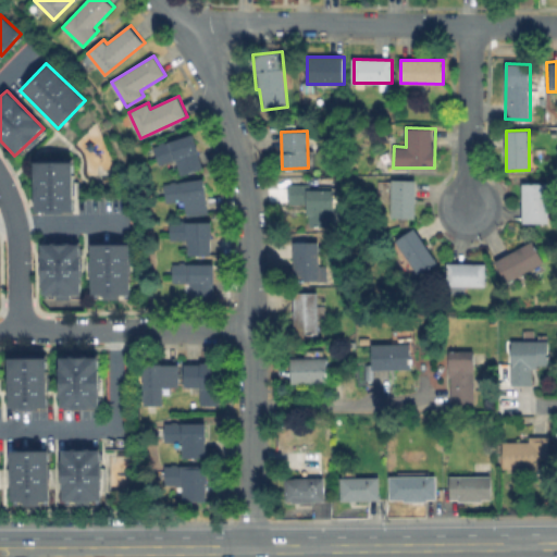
[(149,146),(156,144),(156,143),(160,141),(161,143),(189,133),(196,151),(194,151),(199,168),(177,174),(173,158),(156,164),(149,146)]
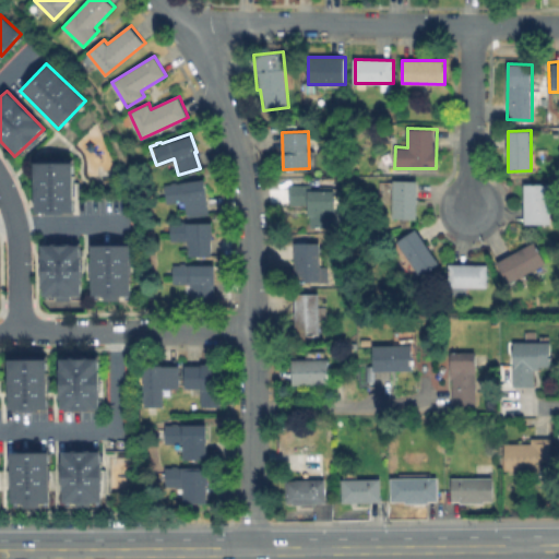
[(73,213),(72,162),(33,162),(34,213),(73,213)]
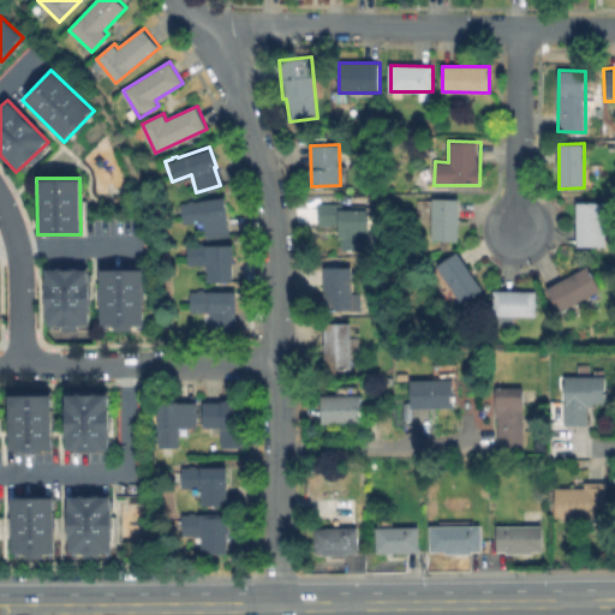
[(177,202),(184,202),(184,199),(190,199),(190,201),(224,197),(226,218),(224,218),(226,236),(202,238),(199,220),(179,222),(177,202)]
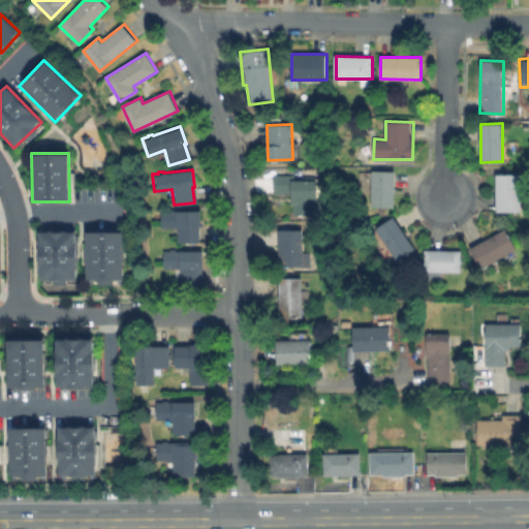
[(397,172),(395,207),(371,206),(373,170),(397,172)]
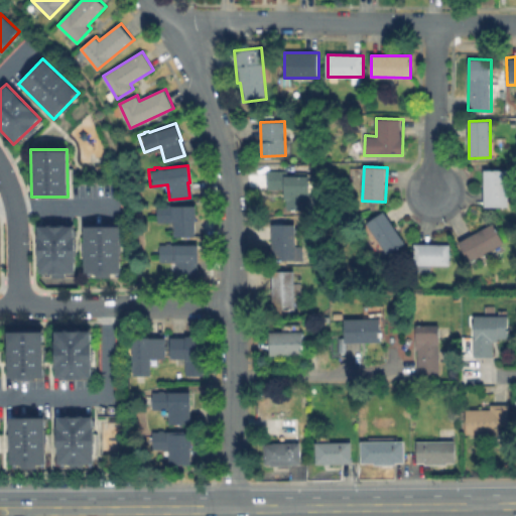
[(508,169),(507,207),(484,206),(485,169),(508,169)]
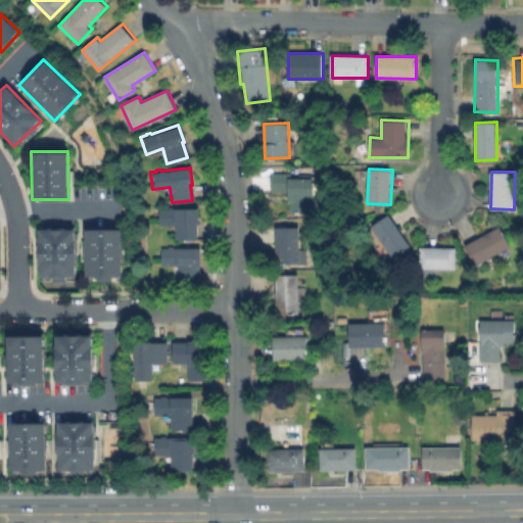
[(315,179),(314,197),(312,197),(312,214),(289,214),(289,191),(271,191),(271,173),(291,174),(291,179),(315,179)]
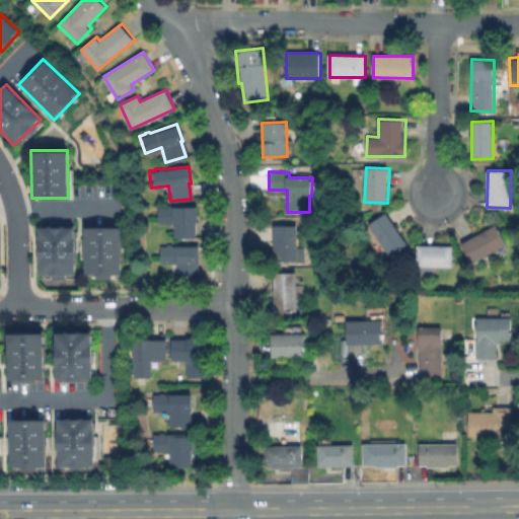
[(155,206),(161,206),(161,205),(166,205),(166,206),(195,206),(195,223),(193,223),(193,238),(172,238),(172,223),(155,223),(155,206)]
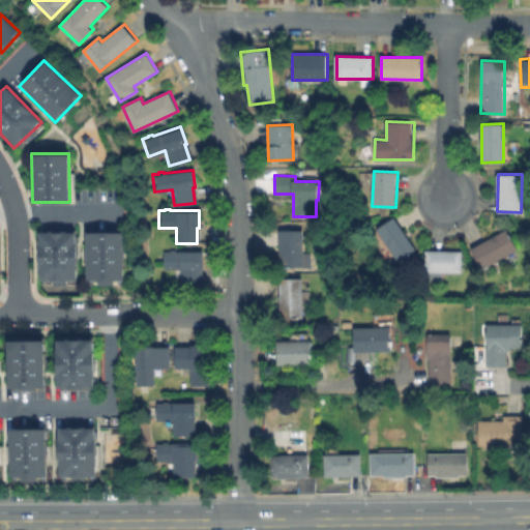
[(416,248),(399,261),(378,229),(395,217),(416,248)]
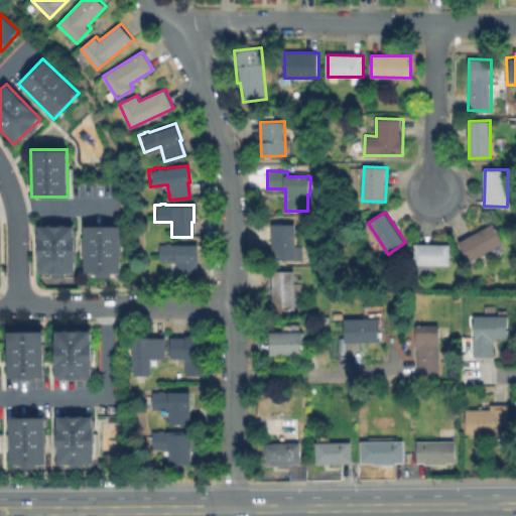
[(504,242),(470,261),(459,242),(494,223),(504,242)]
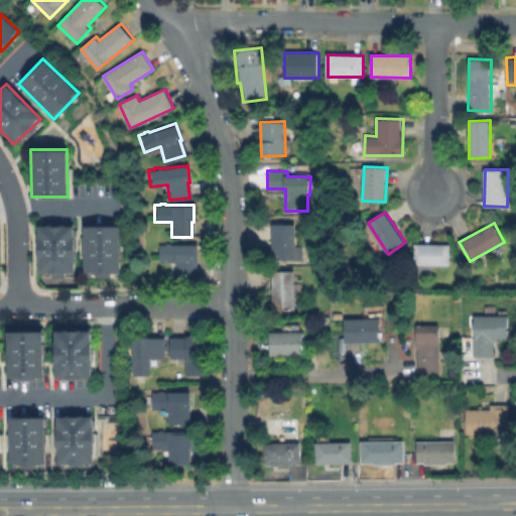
[(295,224),(295,260),(272,260),(272,224),(295,224)]
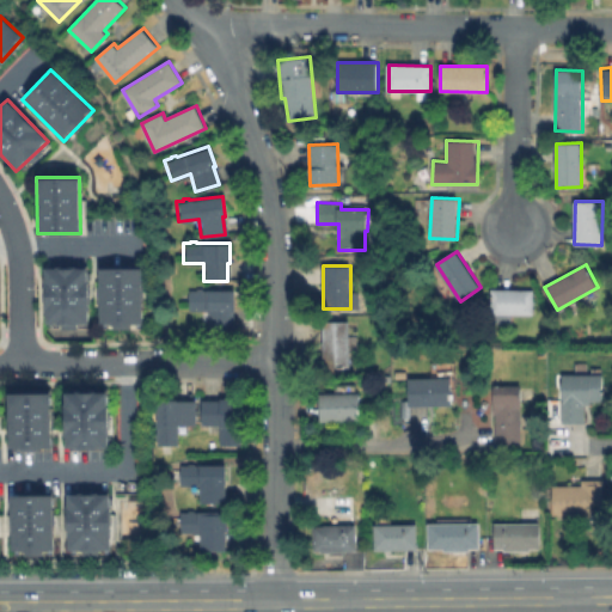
[(86,267),(43,268),(44,324),(87,323),(86,267)]
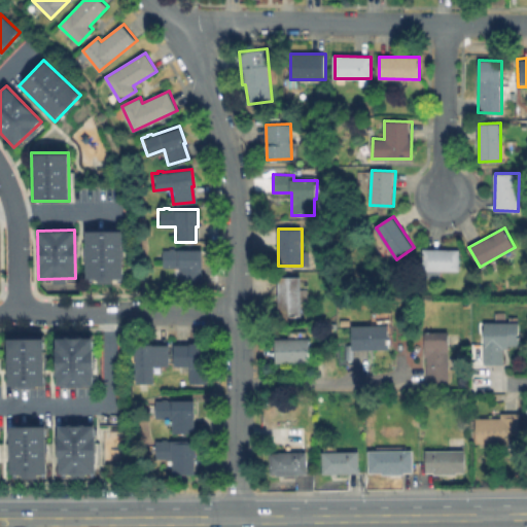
[(84,280),(120,279),(120,230),(83,231),(84,280)]
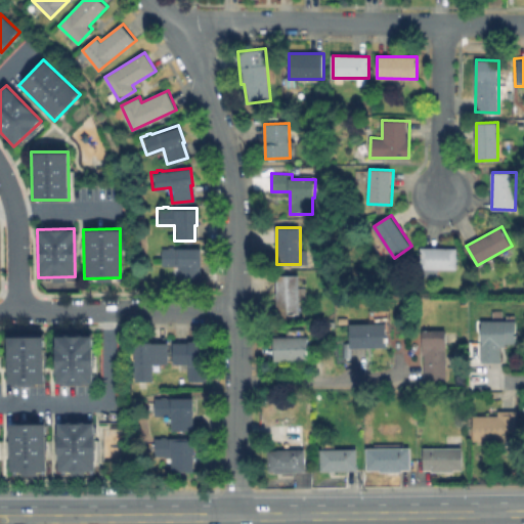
[(160,247),(165,248),(165,246),(170,246),(170,248),(199,248),(199,265),(197,265),(197,280),(176,280),(176,265),(159,265),(160,247)]
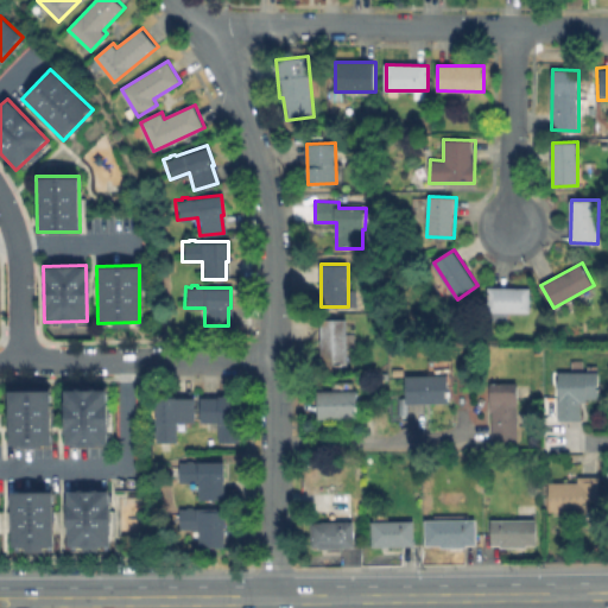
[(531,289),(530,312),(488,311),(488,287),(531,289)]
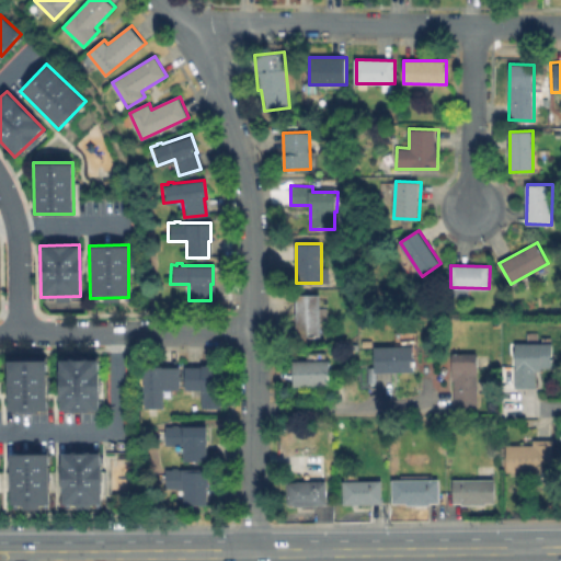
[(320,294),(320,336),(296,336),(296,294),(320,294)]
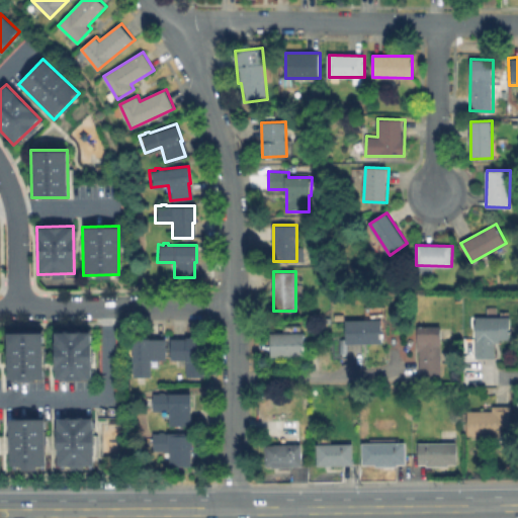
[(342,312),(342,321),(333,321),(333,312),(342,312)]
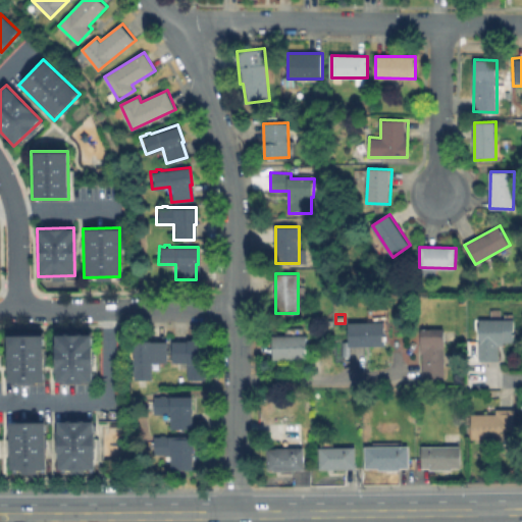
[(385,314),(385,346),(350,347),(349,321),(373,321),(373,315),(385,314)]
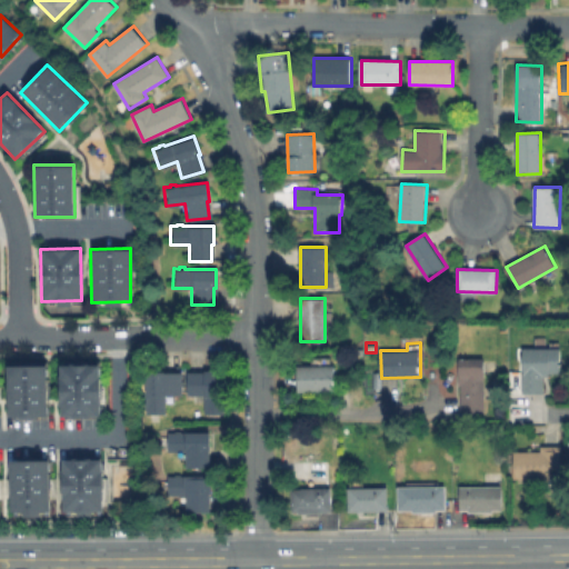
[(561,362),(561,376),(542,376),(542,392),(522,392),(523,349),(561,349),(561,362)]
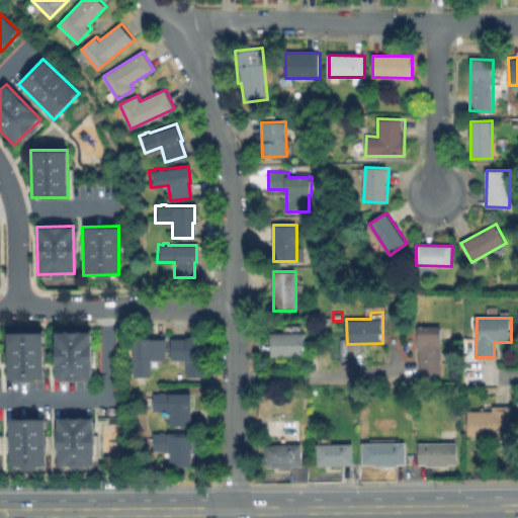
[(441,327),(440,374),(420,374),(420,350),(418,350),(419,327),(441,327)]
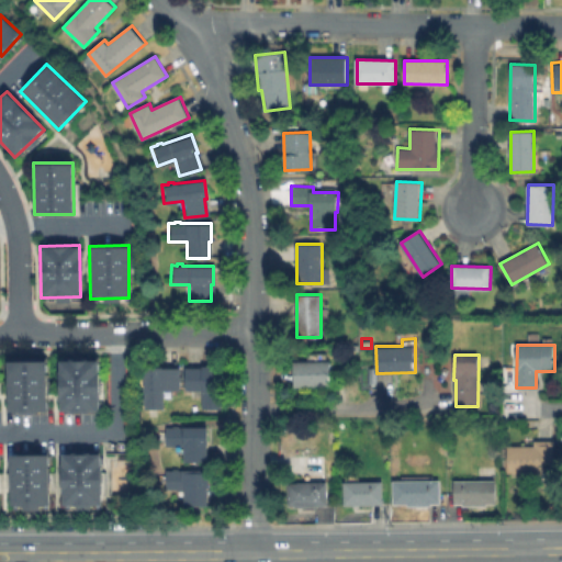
[(7,361),(45,360),(46,411),(8,412),(7,361)]
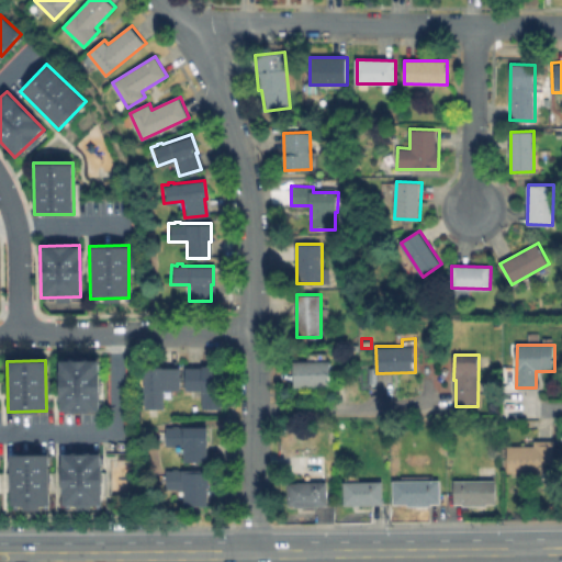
[(99,412),(99,360),(59,360),(59,412),(99,412)]
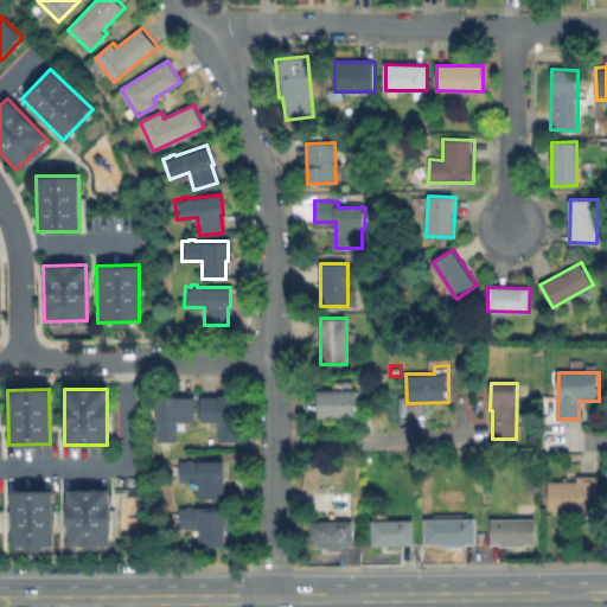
[(357,389),(357,416),(318,417),(318,390),(357,389)]
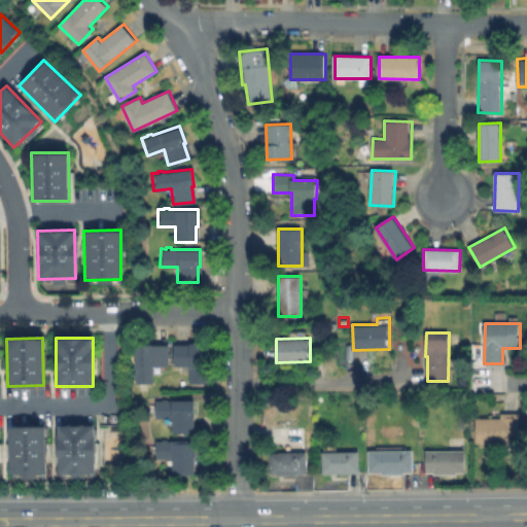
[(187,343),(187,344),(171,344),(171,352),(170,352),(170,356),(171,356),(171,365),(186,365),(186,383),(204,383),(204,376),(205,376),(205,372),(204,372),(204,344),(187,343)]
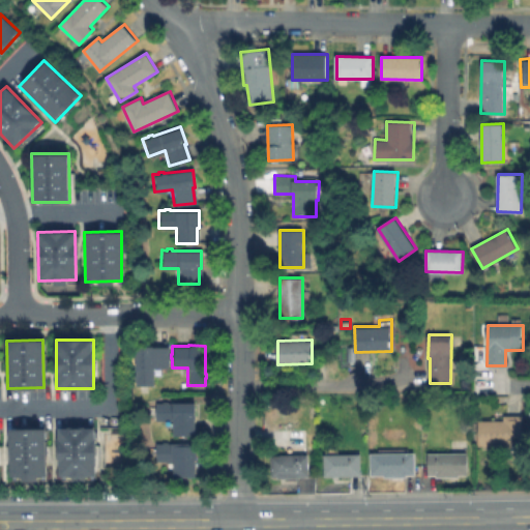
[(151,346),(167,346),(167,354),(168,354),(168,358),(167,358),(167,367),(151,367),(151,385),(134,385),(134,378),(133,378),(133,374),(134,374),(134,346),(151,346)]
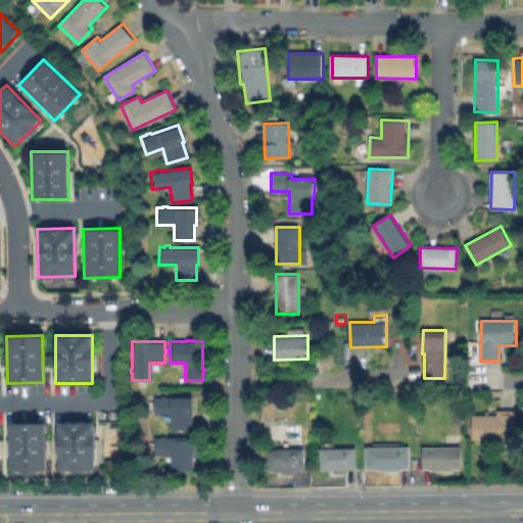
[(190,396),(151,396),(152,415),(169,415),(170,429),(191,429),(190,396)]
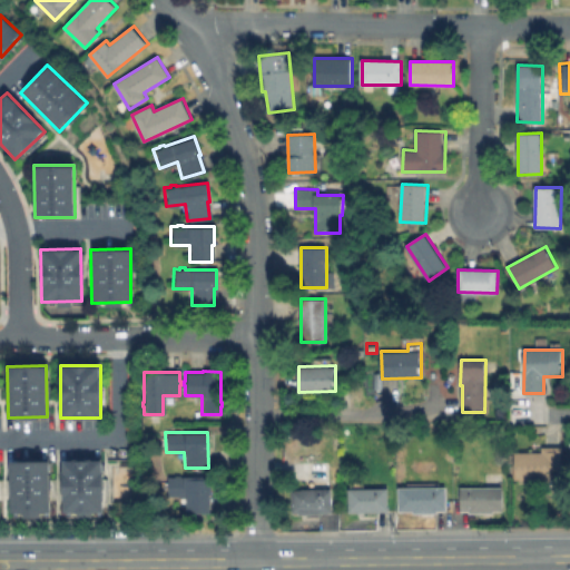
[(557,451),(557,488),(546,488),(547,480),(517,480),(517,451),(557,451)]
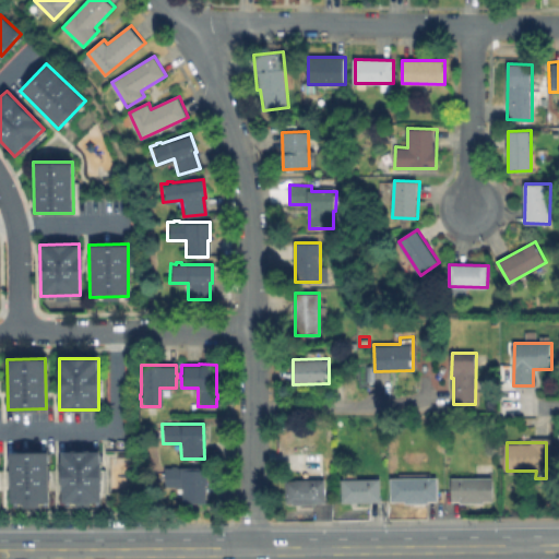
[(9,452),(47,451),(47,501),(9,501),(9,452)]
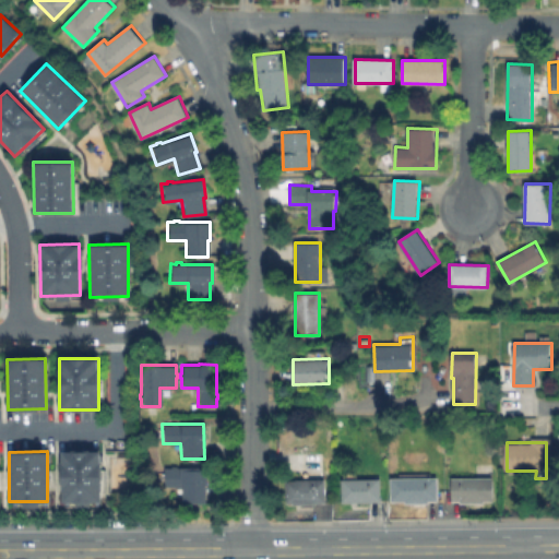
[(98,451),(59,451),(60,502),(99,502),(98,451)]
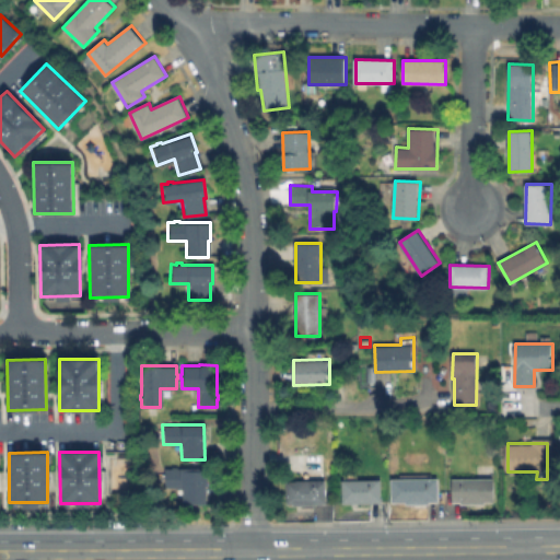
[(203,503),(205,469),(165,468),(164,487),(179,488),(179,503),(203,503)]
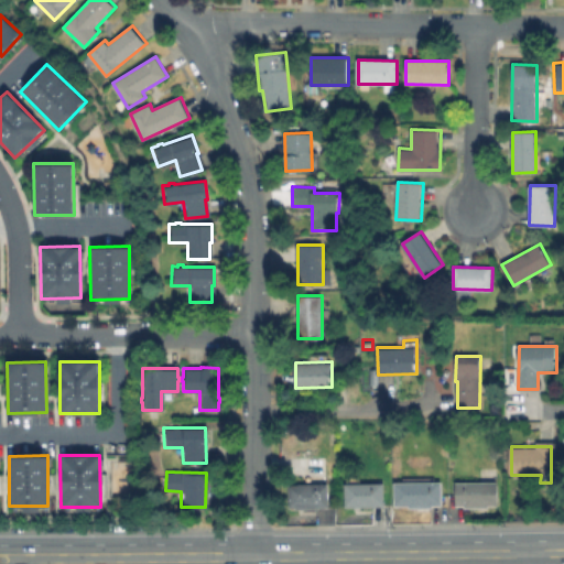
[(442,481),(442,506),(394,506),(394,481),(442,481)]
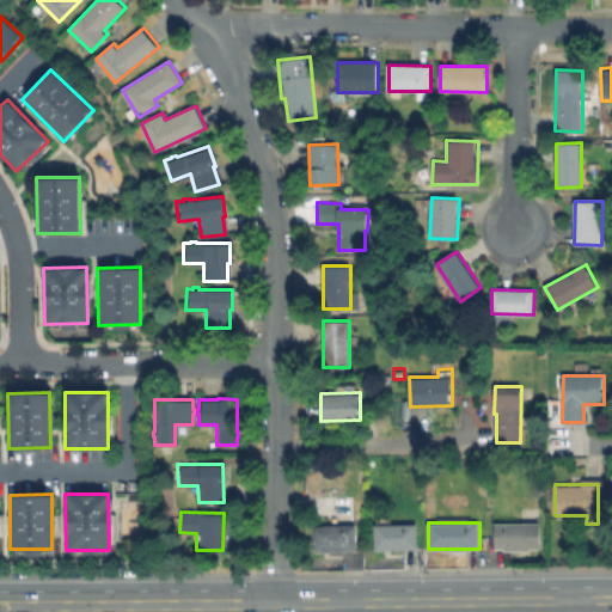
[(416,524),(417,549),(375,550),(374,525),(416,524)]
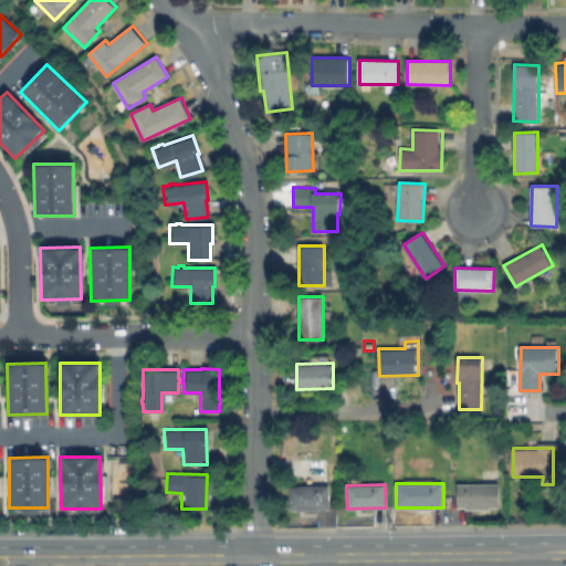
[(500,484),(499,507),(459,507),(458,484),(500,484)]
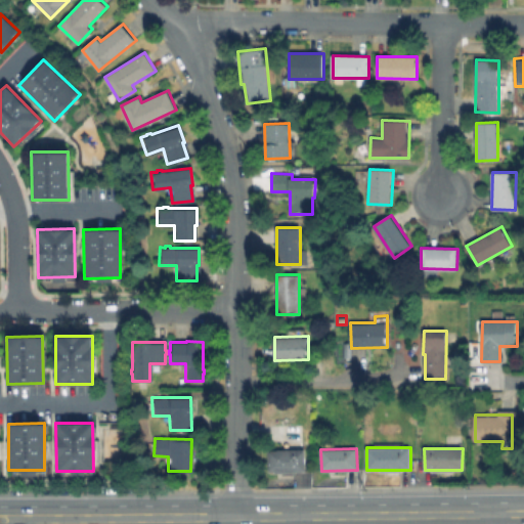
[(305,449),(305,471),(268,471),(268,449),(305,449)]
